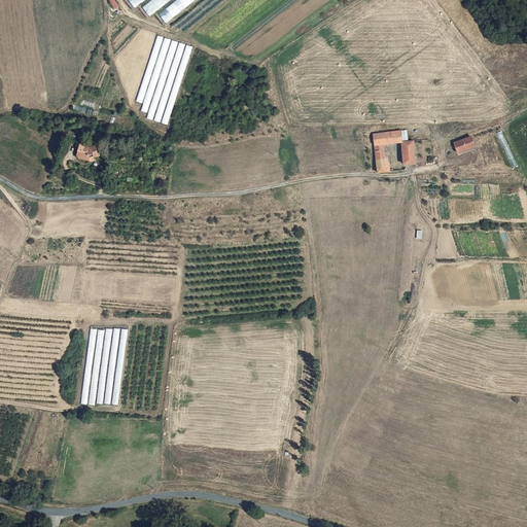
[(115,9),(119,6),(114,0),(109,0),(115,9)]
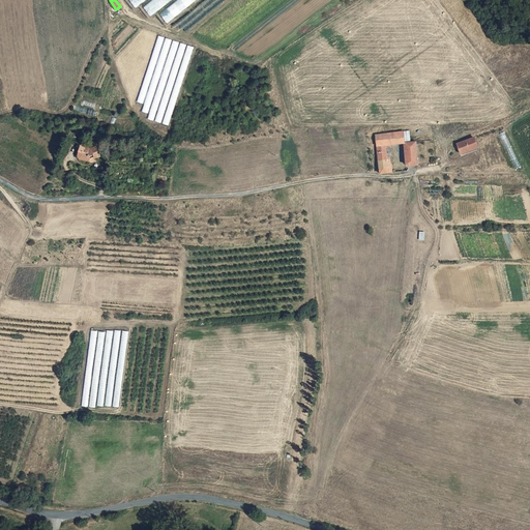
[(151,0),(143,7),(151,17),(172,0),(151,0)]
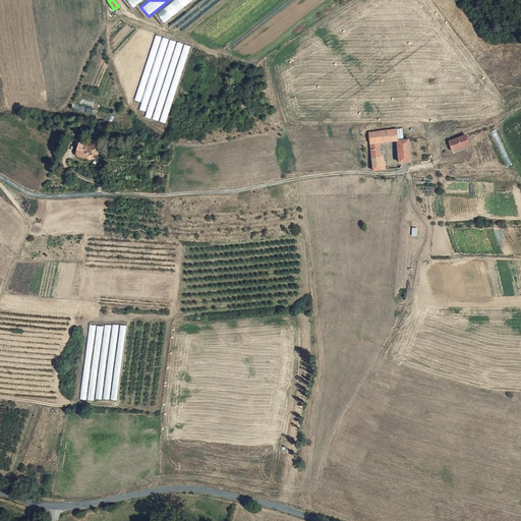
[(173,0),(157,13),(164,23),(192,0),(173,0)]
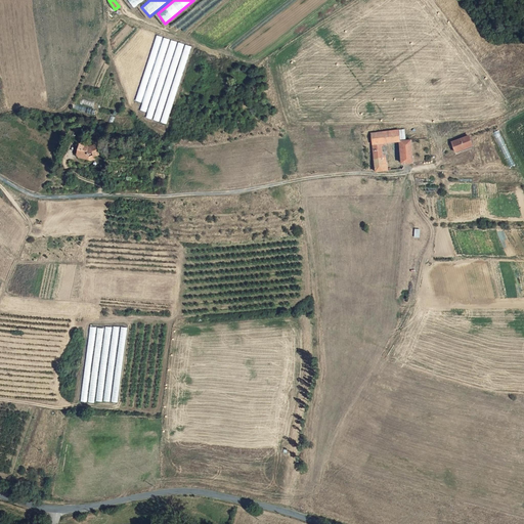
[(157,36),(135,100),(141,102),(163,38),(157,36)]
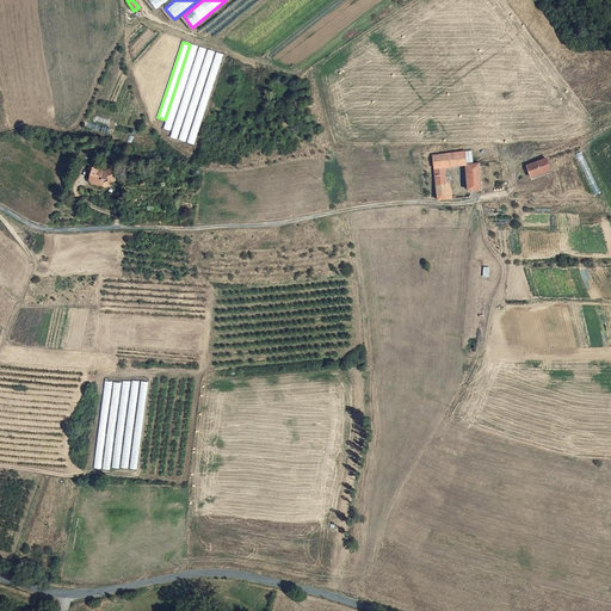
[(191,44),(162,128),(171,131),(198,47),(191,44)]
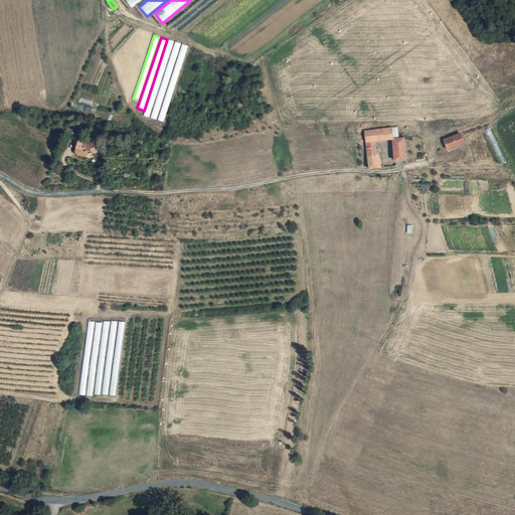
[(168,39),(144,116),(150,118),(174,41),(168,39)]
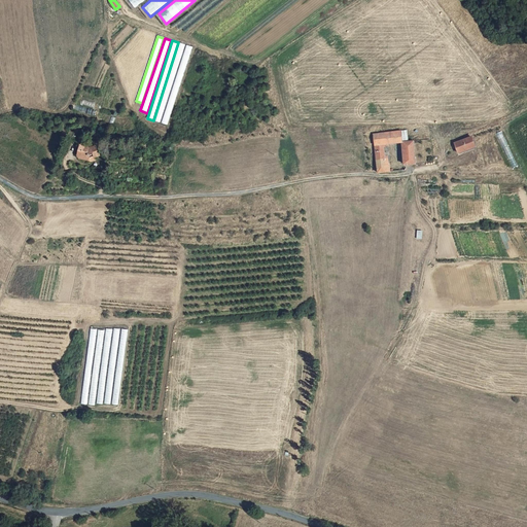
[(179,42),(153,120),(160,123),(185,44),(179,42)]
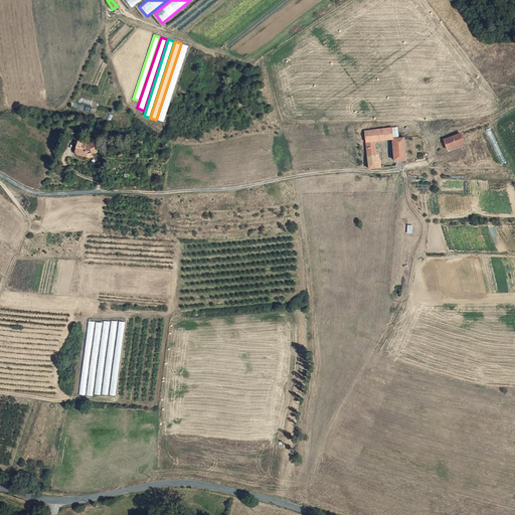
[(182,43),(157,120),(164,122),(188,45),(182,43)]
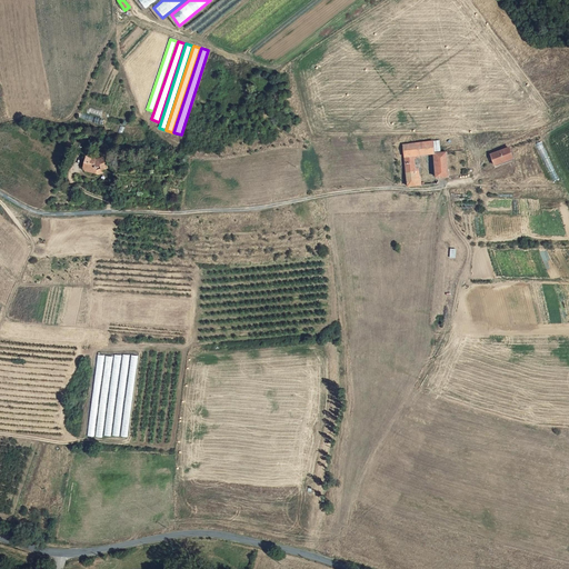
[(436,141),(403,145),(409,186),(409,187),(422,185),(422,177),(421,177),(418,177),(417,169),(416,158),(420,158),(420,155),(433,155),(435,157),(436,158),(438,177),(440,179),(450,177),(448,152),(437,153),(436,141)]
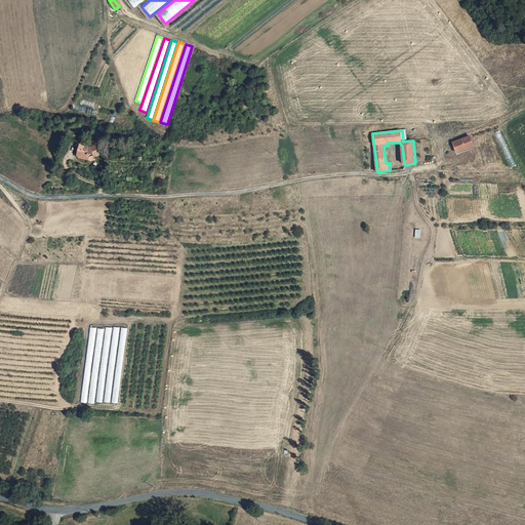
[(494,133),(511,167),(516,164),(499,131),(494,133)]
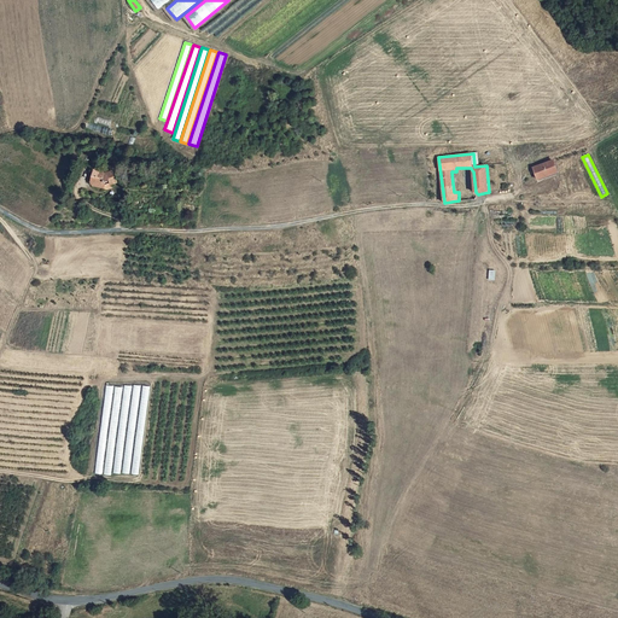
[(540,182),(558,175),(553,164),(534,172),(540,182)]
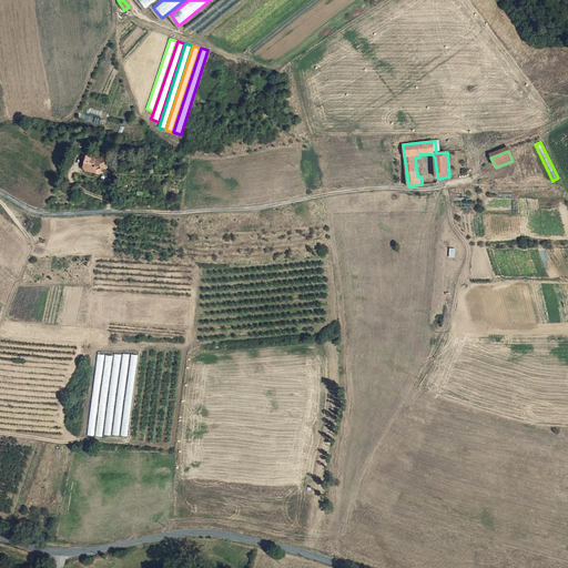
[(84,156),(83,164),(87,164),(85,169),(85,173),(94,174),(108,168),(102,158),(95,160),(94,158),(84,156)]
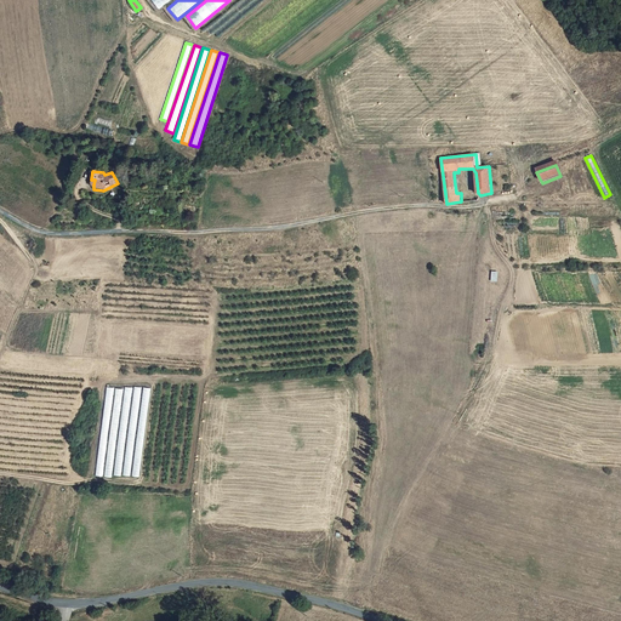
[(107,387),(96,476),(103,477),(114,388),(107,387)]
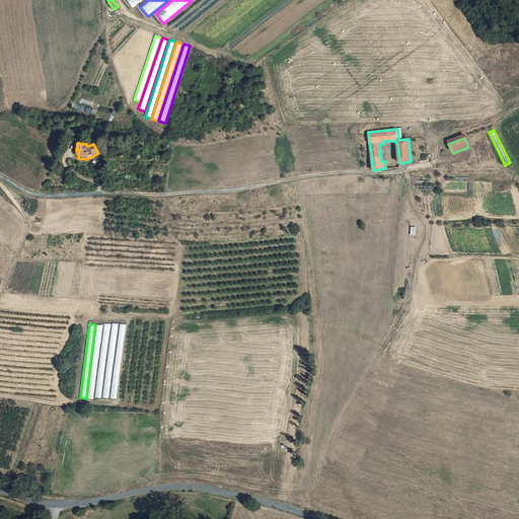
[(104,323),(95,397),(101,398),(110,324),(104,323)]
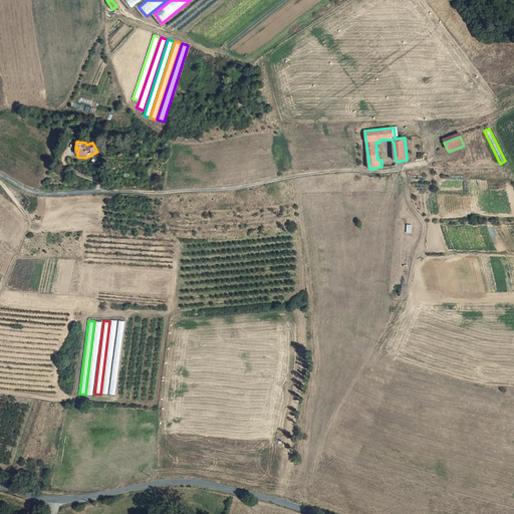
[(110,320),(101,394),(108,395),(117,321),(110,320)]
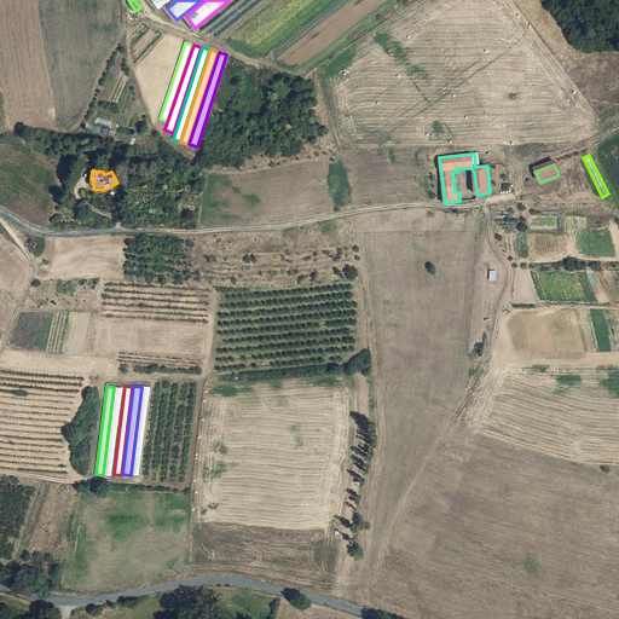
[(143,386),(132,474),(139,475),(150,387),(143,386)]
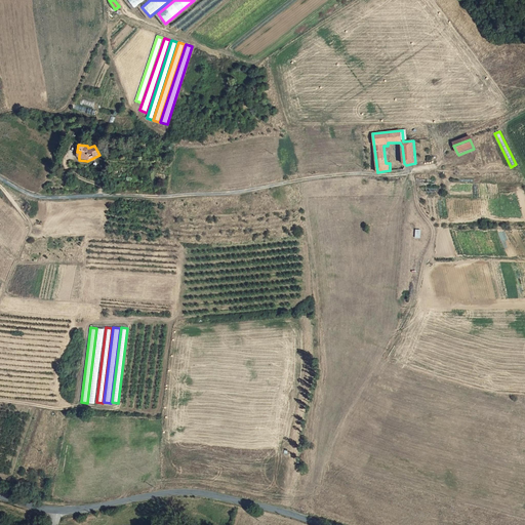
[(97,328),(88,403),(94,404),(104,329),(97,328)]
